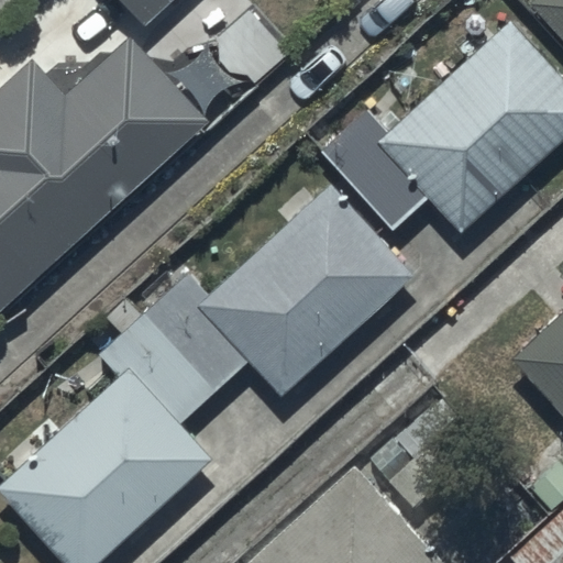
[(119,0),(145,28),(174,0),(119,0)]
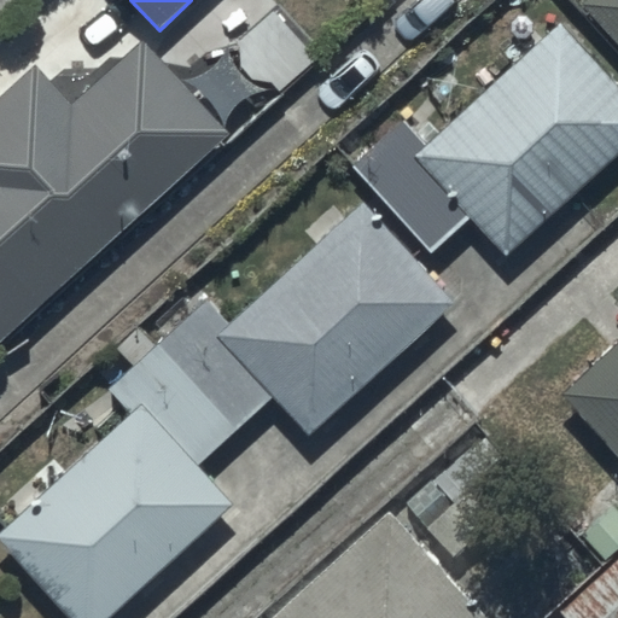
[(617,0),(588,0),(581,7),(617,50),(617,0)]
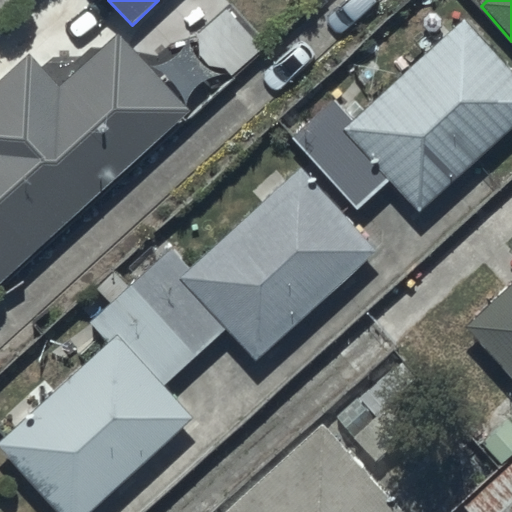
[(511,128),(511,73),(463,21),(345,130),(323,106),(289,138),(356,210),(388,180),(420,214),(511,128)]
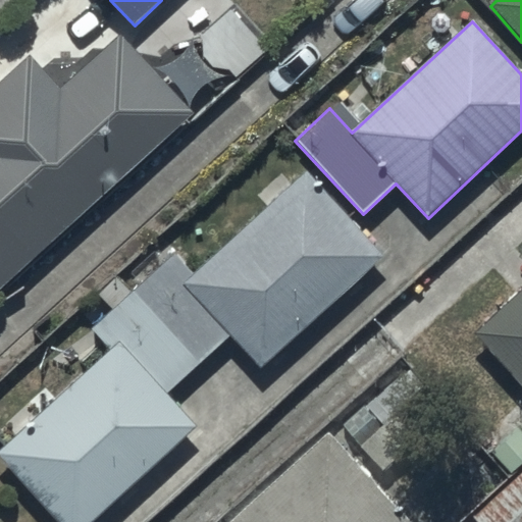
[(0,289),(191,114),(119,36),(59,91),(28,56),(0,81),(0,289)]
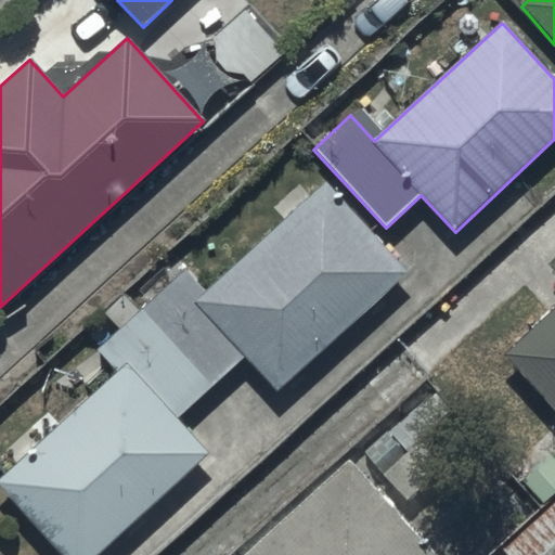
[(408,273),(325,182),(205,293),(184,270),(99,348),(118,370),(0,477),(0,490),(59,554),(101,554),(210,455),(177,418),(245,358),(276,392),(408,273)]
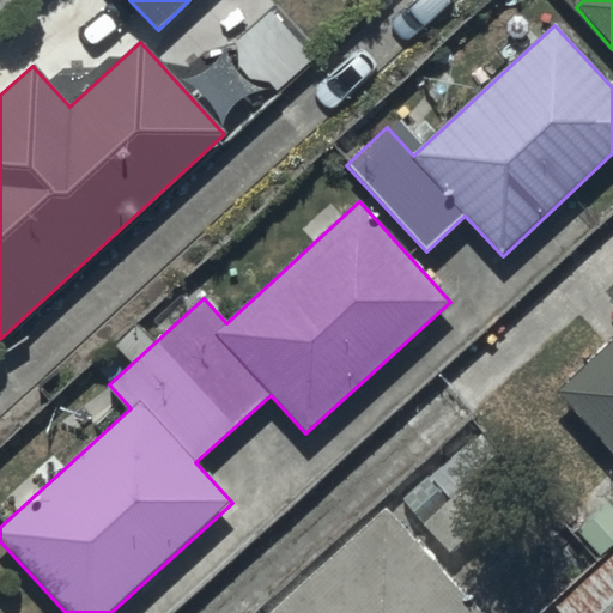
[(612,457),(612,339),(554,395),(612,457)]
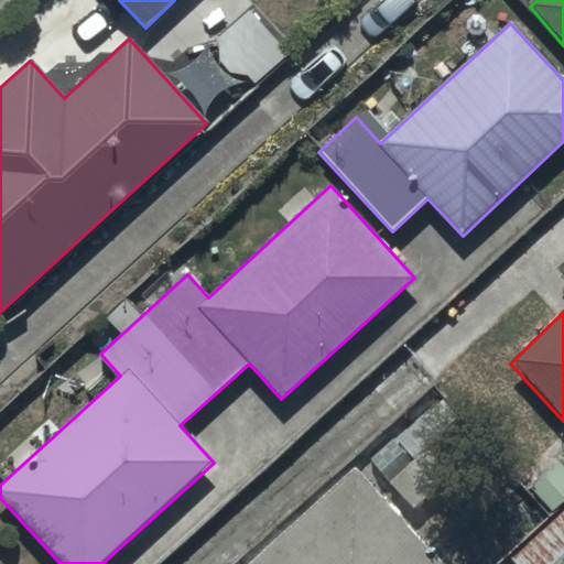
[(438,563),(355,470),(250,563),(438,563)]
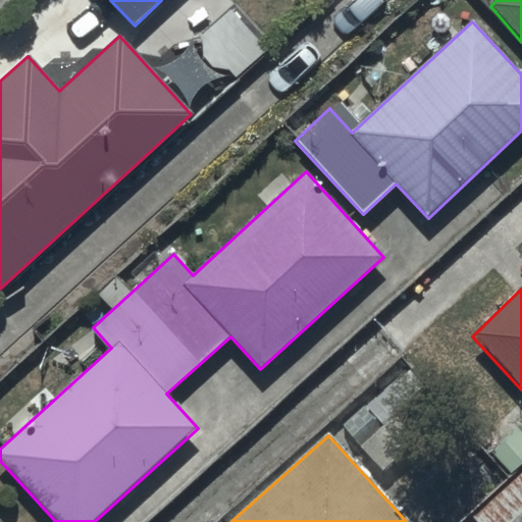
[(521,521),(521,469),(471,517),(476,521),(521,521)]
